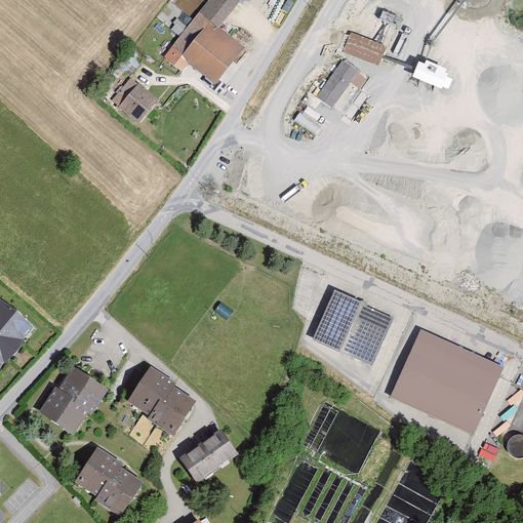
[(190,62),(213,80),(242,46),(216,25),(235,0),(207,0),(165,55),(184,69),(190,62)]
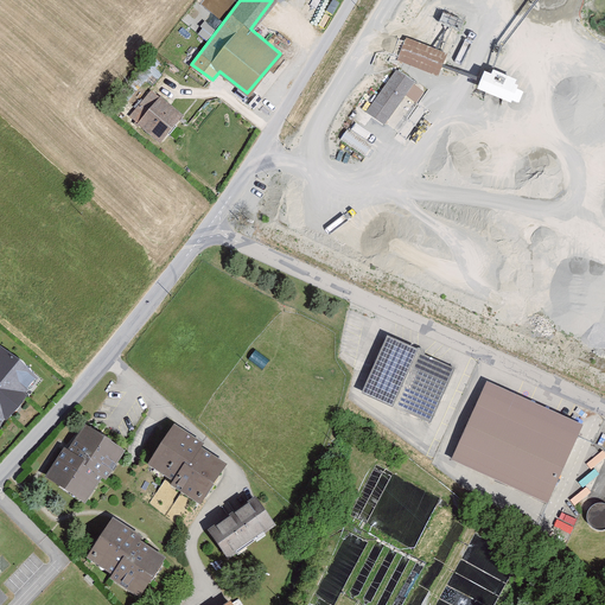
[(205,20),(198,30),(208,37),(215,27),(205,20)]
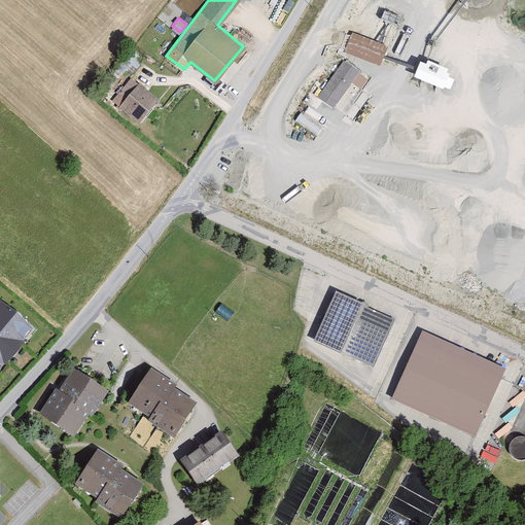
[(390,45),(353,32),(345,53),(382,66),(390,45)]
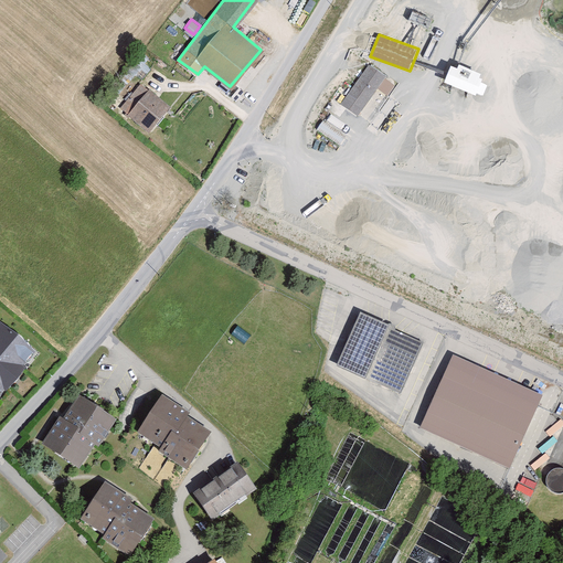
[(364,56),(335,97),(361,117),(392,76),(364,56)]
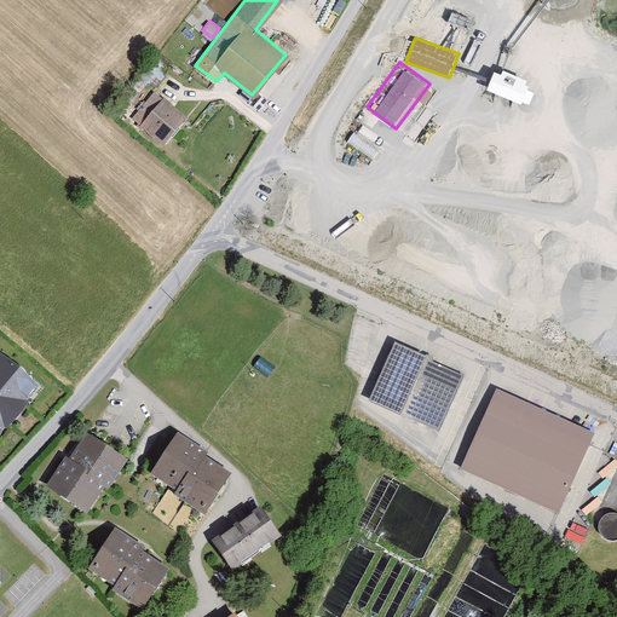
[(536,81),(492,65),(484,90),(528,105),(536,81)]
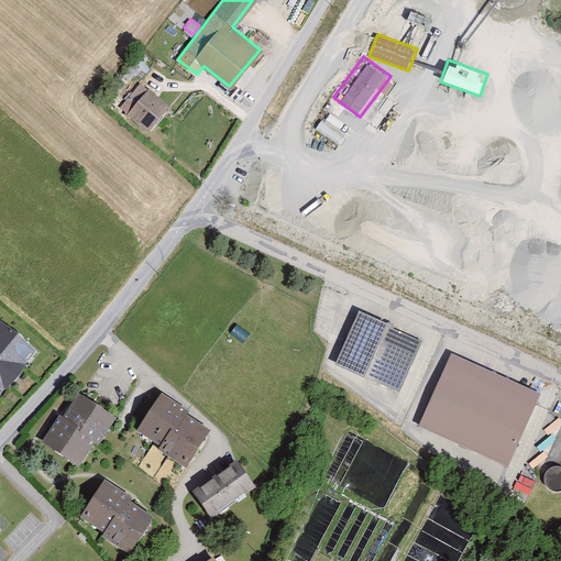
[(136,84),(117,108),(150,133),(168,109),(136,84)]
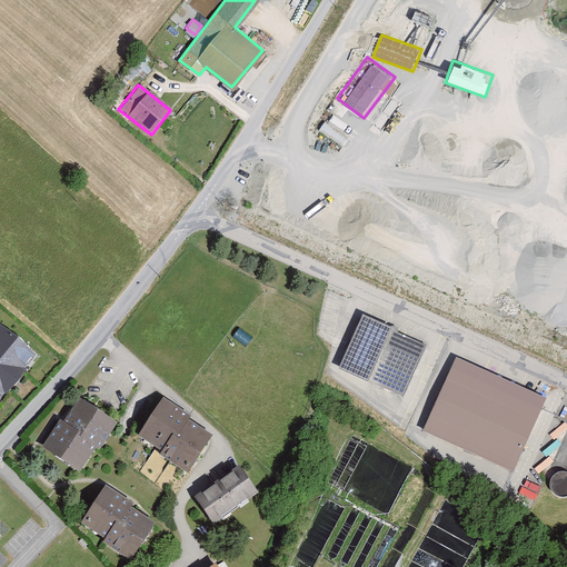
[(340,143),(347,135),(325,119),(319,128),(340,143)]
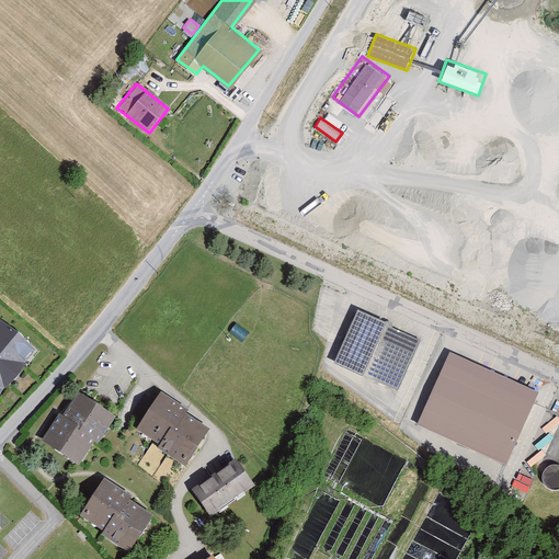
[(423,339),(360,309),(334,361),(398,391),(423,339)]
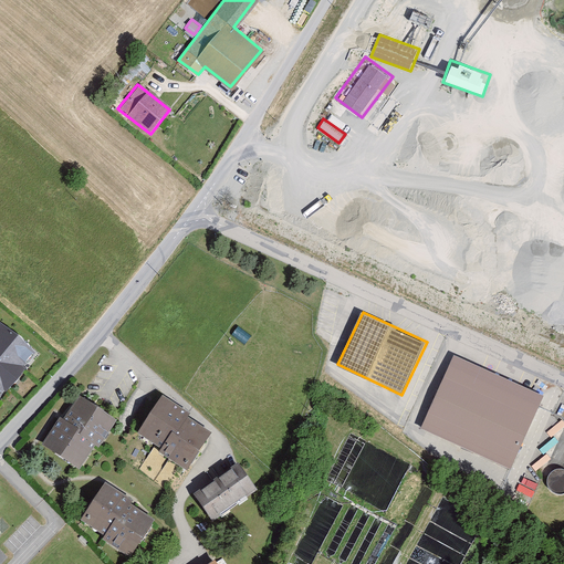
[(0,398),(40,354),(1,322),(0,323),(0,398)]
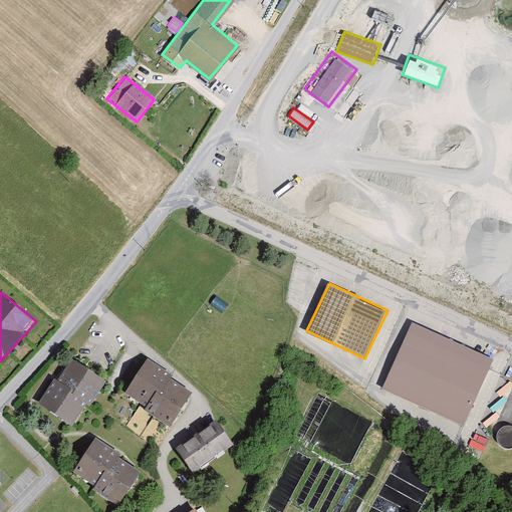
[(493,355),(412,320),(382,387),(464,422),(493,355)]
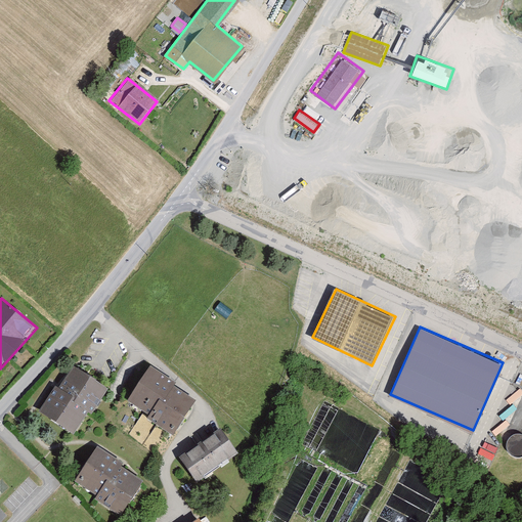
[(76,363),(41,408),(74,435),(110,390),(76,363)]
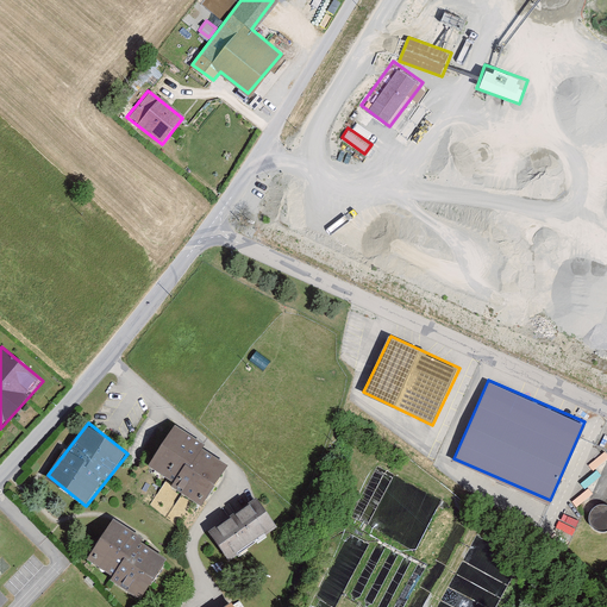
[(229,462),(174,424),(145,464),(200,502),(229,462)]
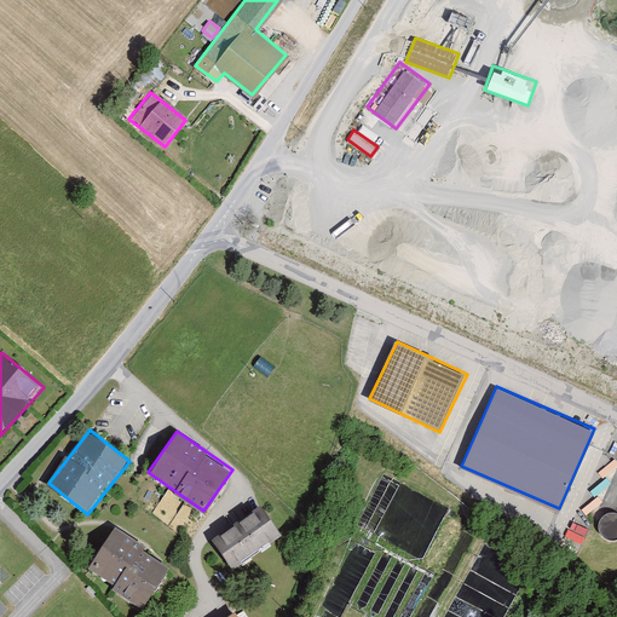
[(212,540),(230,566),(278,535),(261,508),(212,540)]
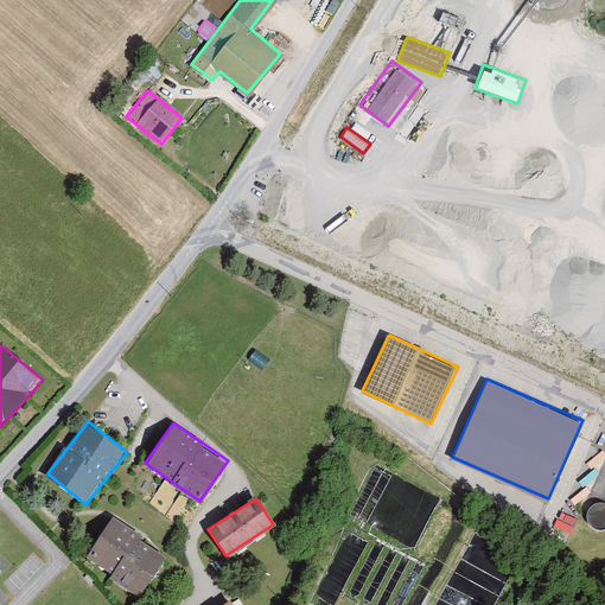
[(604,501),(588,502),(588,521),(604,521),(604,501)]
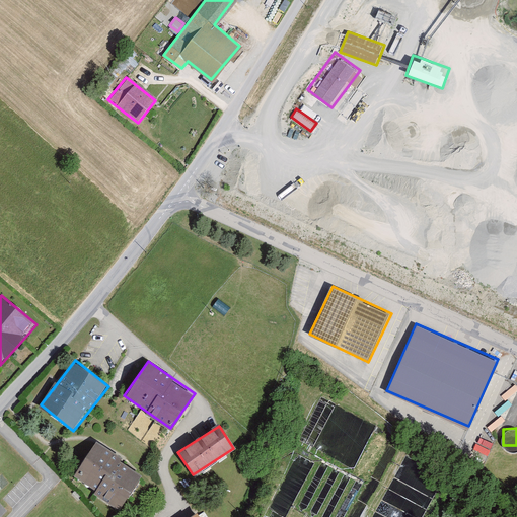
[(98,438),(72,471),(122,510),(148,476),(98,438)]
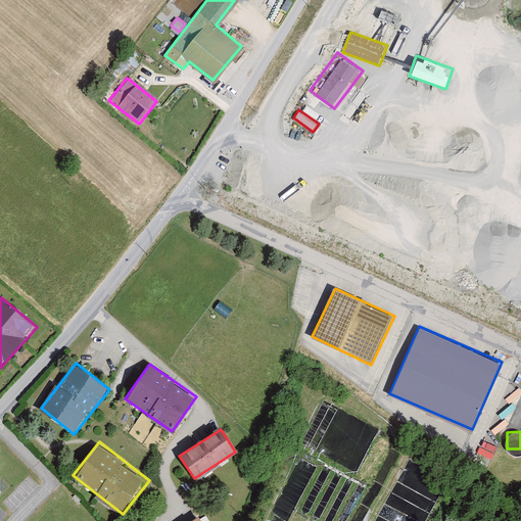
[(301,494),(312,498),(306,513),(328,520),(333,520),(350,476),(314,462),(301,494)]
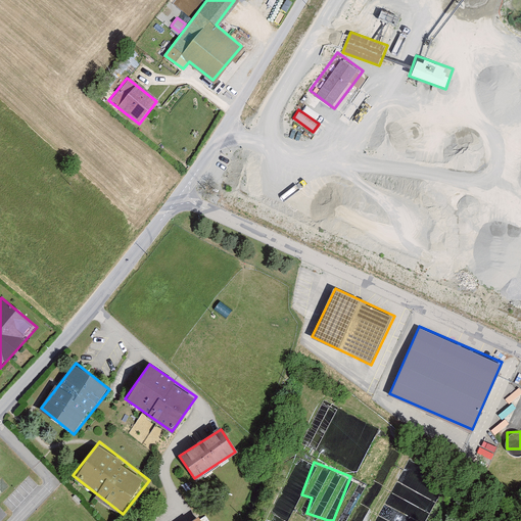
[(0,518),(9,511),(0,503),(0,518)]
